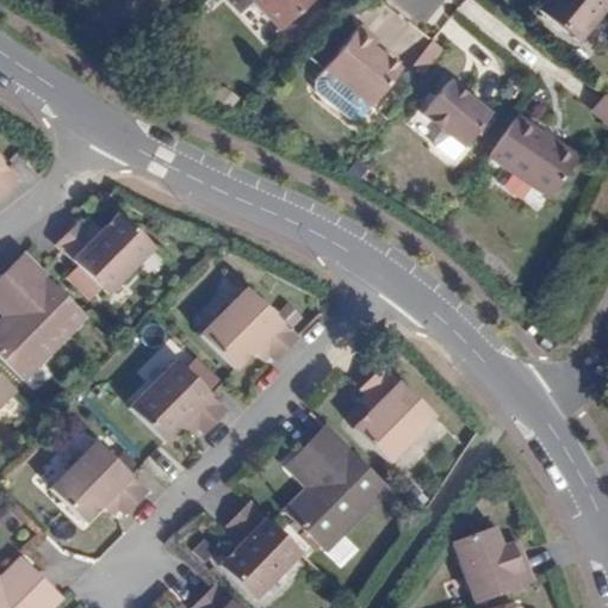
[(255,0),(281,28),(311,0),(255,0)]
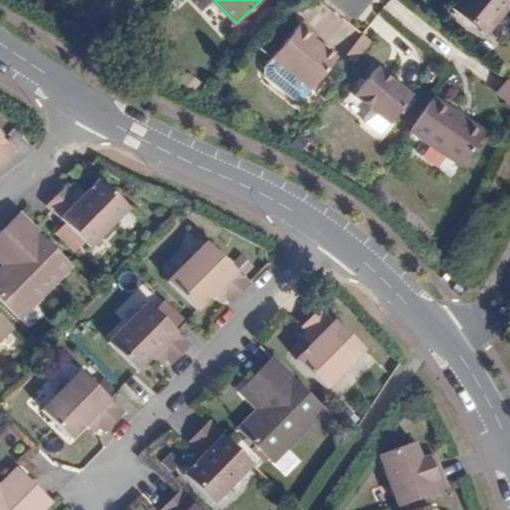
[(487,33),(509,4),(509,0),(456,0),(452,5),(487,33)]
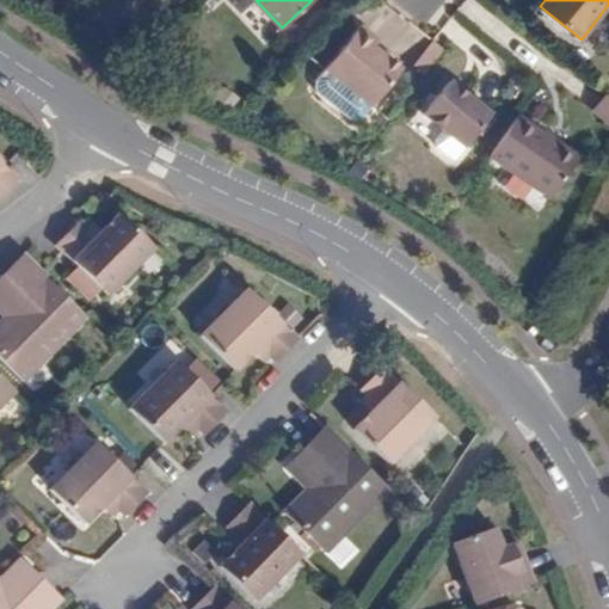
[(373,45),(381,36),(363,22),(326,68),(371,105),(401,67),(386,55),(373,45)]
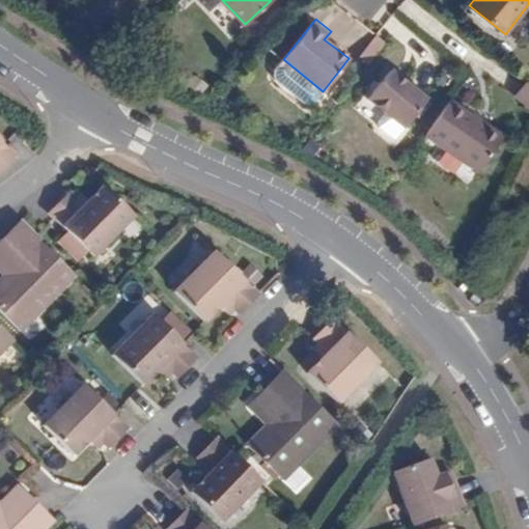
[(341,39),(331,31),(324,39),(335,48),(341,39)]
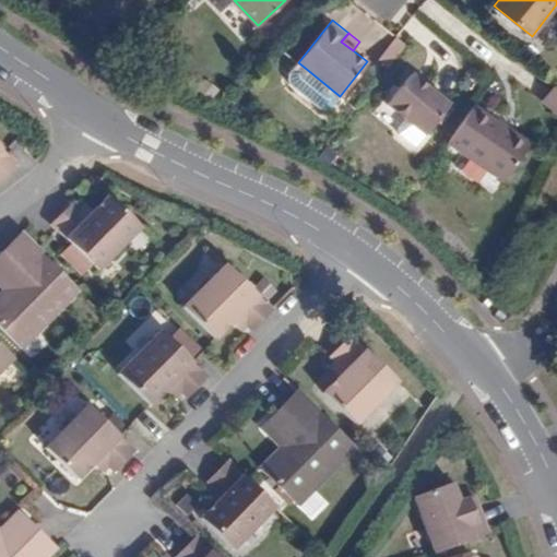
[(409,44),(400,36),(382,58),(391,64),(409,44)]
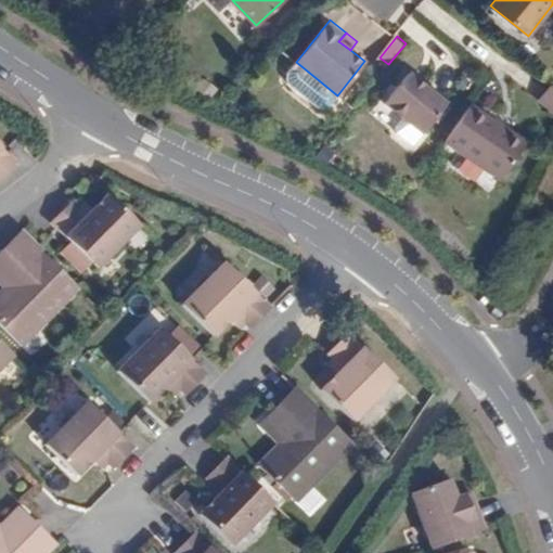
[(413,69),(409,75),(422,85),(446,104),(449,101),(425,81),(427,79),(413,69)]
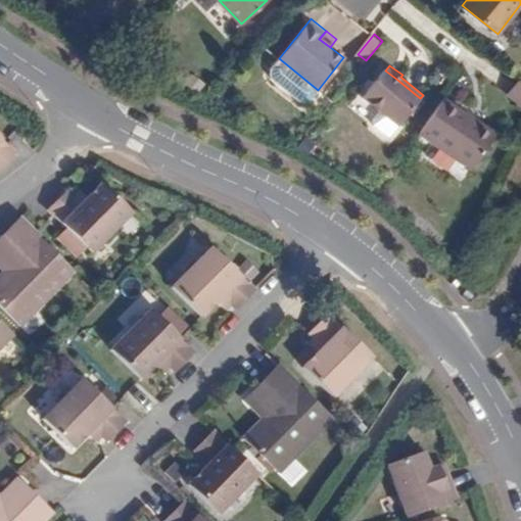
[(397,80),(385,70),(365,96),(399,125),(420,98),(397,80)]
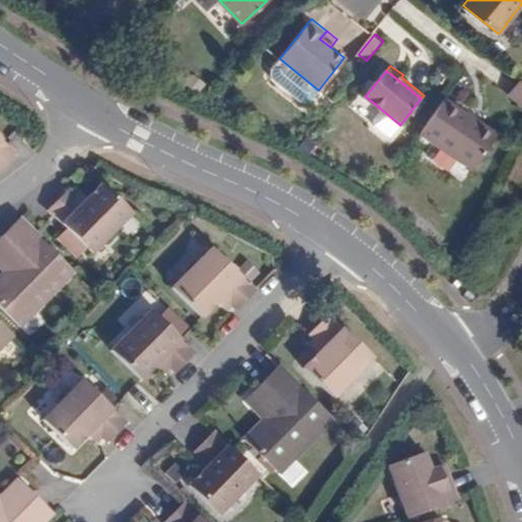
[(521,81),(520,80),(510,91),(521,100),(521,81)]
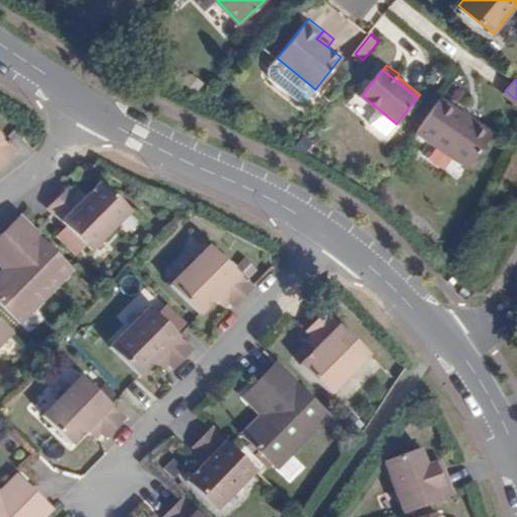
[(492,131),(442,96),(417,132),(467,167),(492,131)]
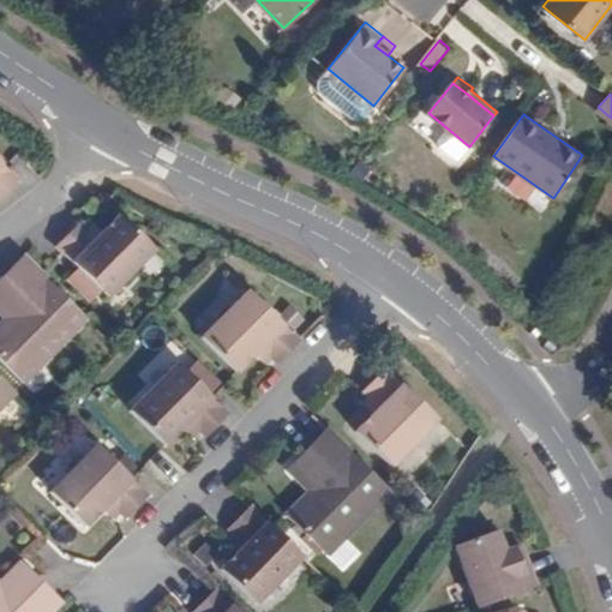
[(0,195),(17,178),(0,161),(0,195)]
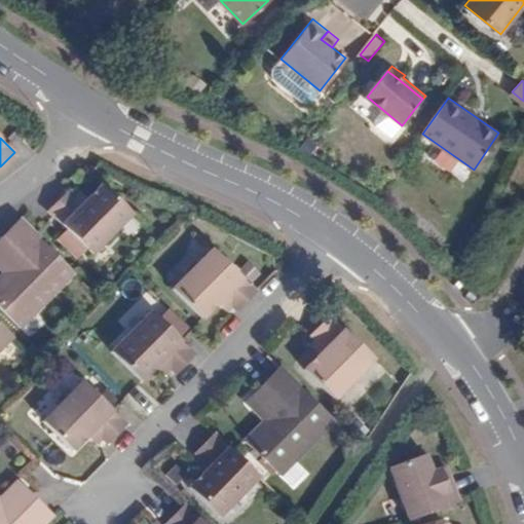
[(83,203),(75,194),(71,190),(51,210),(94,252),(134,211),(104,182),(89,197),(83,203)]
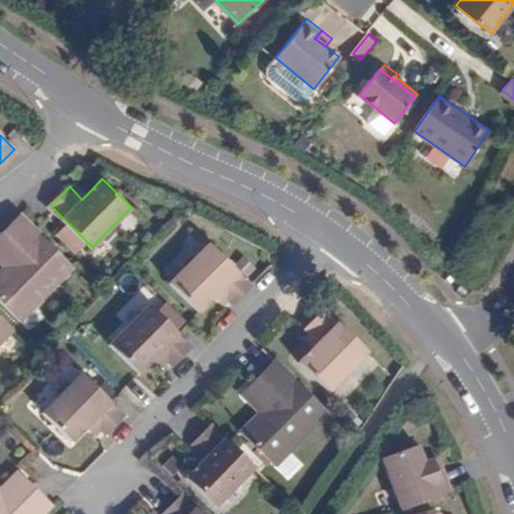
[(80,185),(74,190),(82,200),(88,194),(80,185)]
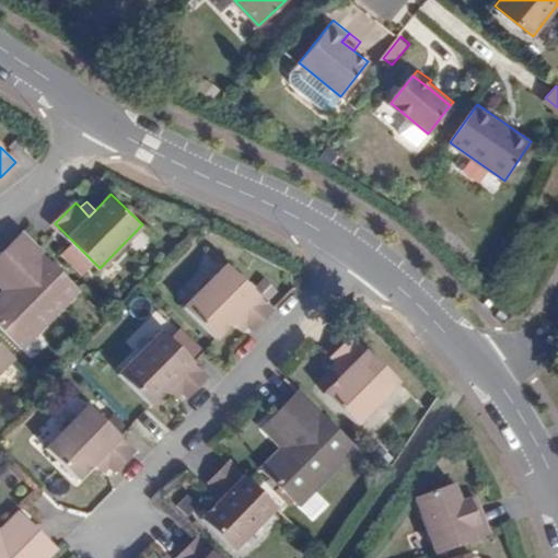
[(80,288),(30,240),(23,233),(3,254),(23,272),(7,289),(0,295),(0,323),(24,346),(80,288)]
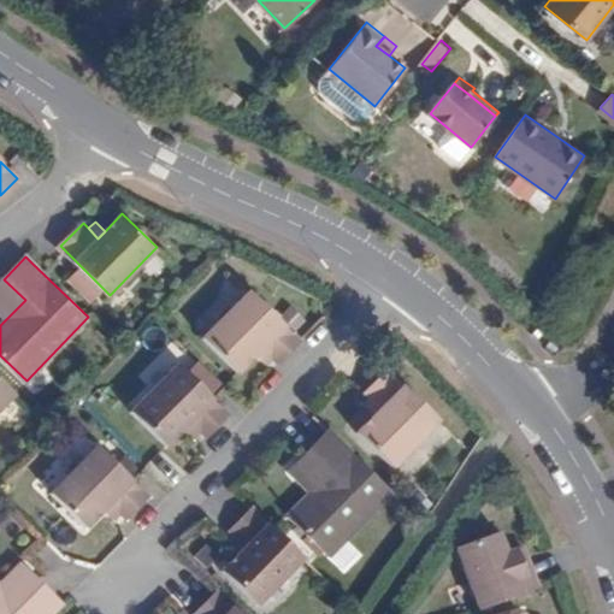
[(0,282),(0,311),(7,318),(25,300),(4,279),(0,282)]
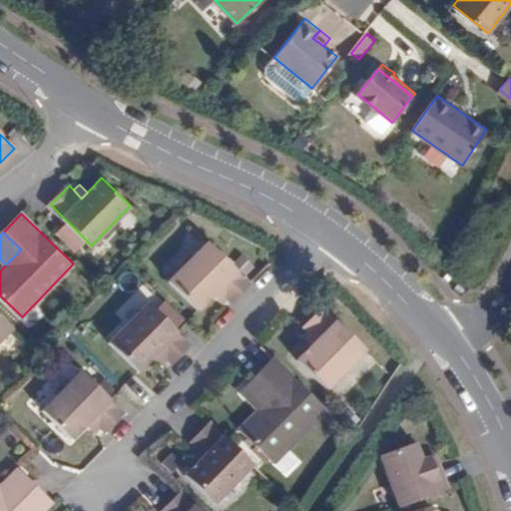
[(216,287),(225,296),(229,301),(249,281),(207,238),(168,279),(196,307),(210,293),(216,287)]
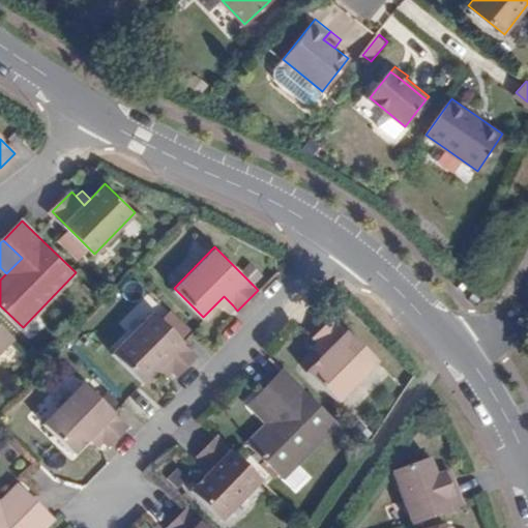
[(227,312),(233,305),(224,296),(217,302),(227,312)]
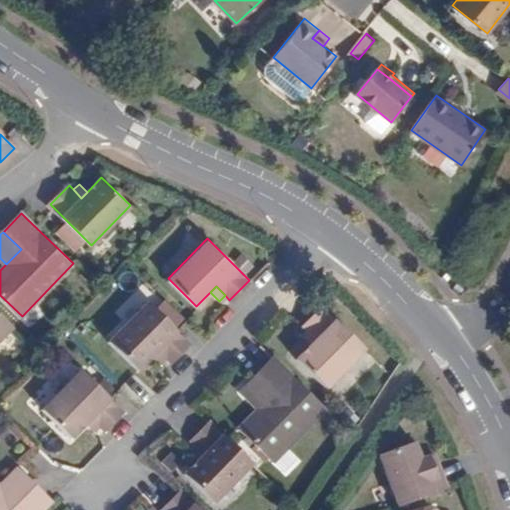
[(156,346),(165,356),(170,360),(190,341),(147,299),(108,339),(136,366),(151,352),(156,346)]
